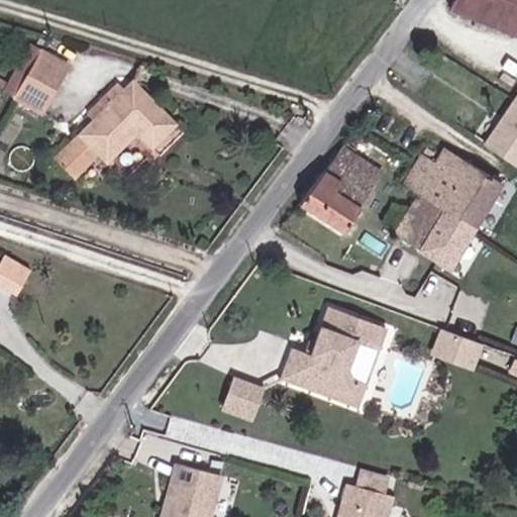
[(516,32),(516,0),(453,0),(447,9),(515,36),(516,32)]
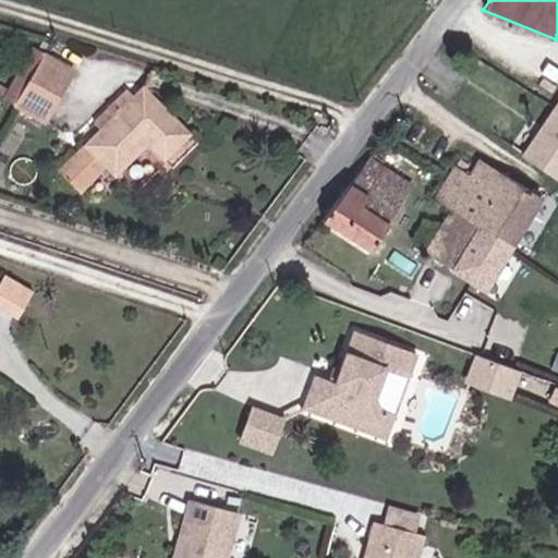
[(14,105),(45,53),(34,47),(3,98),(14,105)]
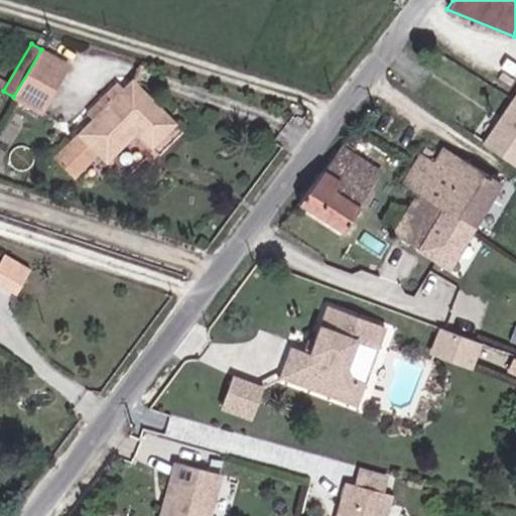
[(69,67),(41,49),(13,97),(41,114),(69,67)]
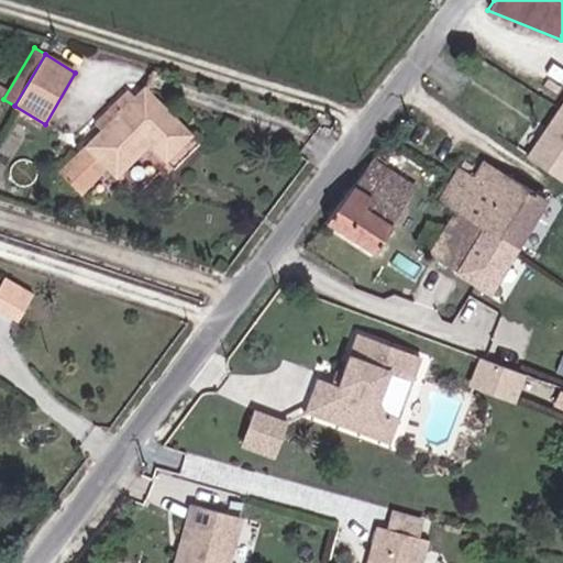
[(79,194),(107,166),(117,176),(148,143),(166,161),(191,136),(145,90),(138,98),(129,90),(111,108),(119,114),(61,174),(79,194)]
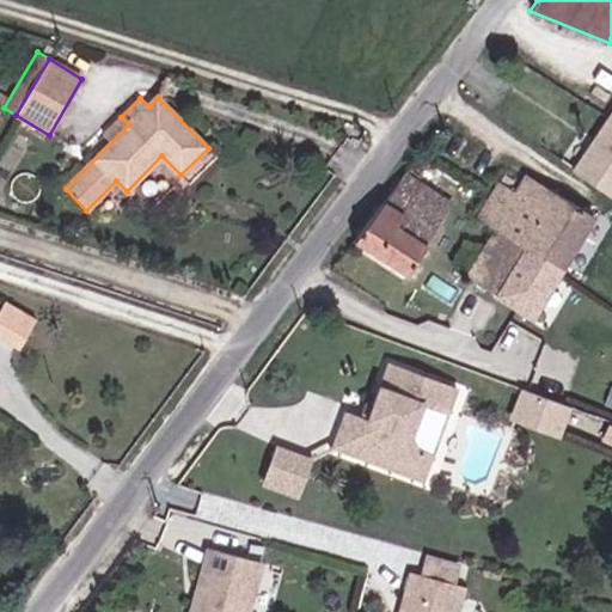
[(611,116),(576,165),(611,194),(611,116)]
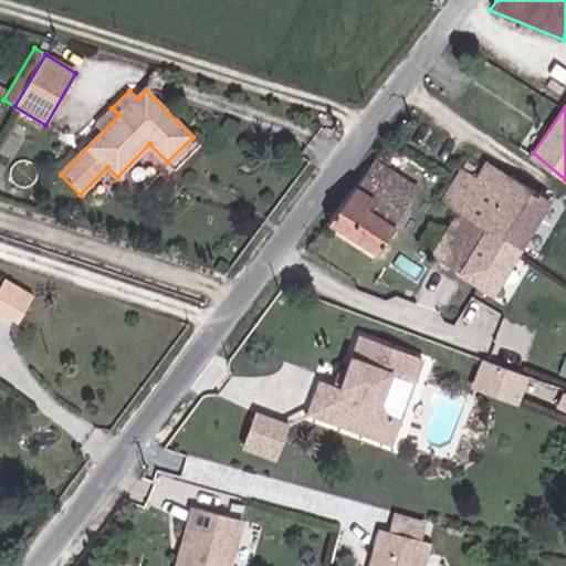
[(418,190),(374,161),(326,223),(376,255),(418,190)]
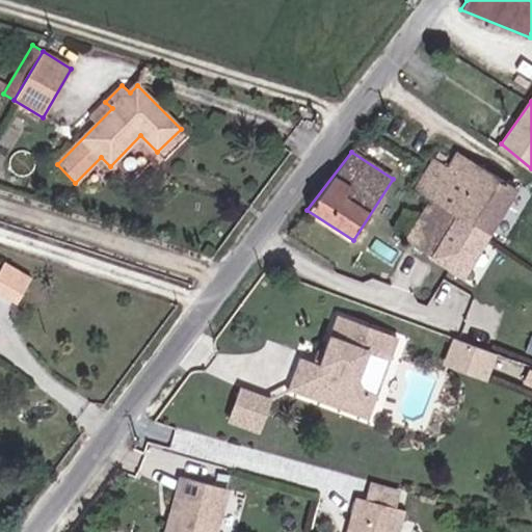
[(420,192),(487,235),(515,189),(456,153),(447,167),(433,159),(415,189),(420,192)]
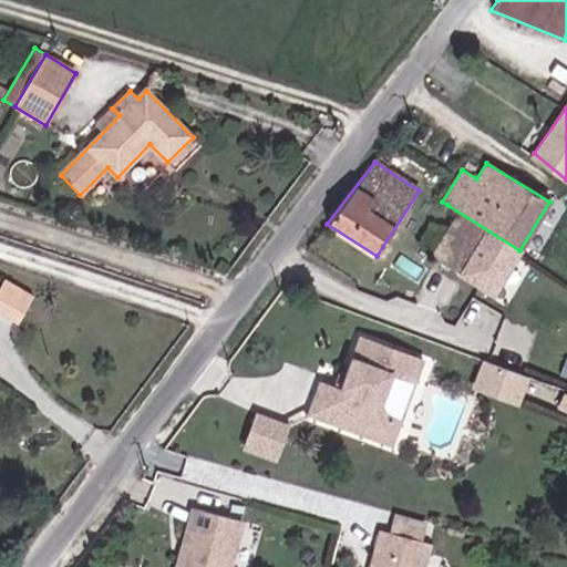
[(492,294),(519,250),(447,205),(443,212),(434,206),(431,213),(450,225),(430,255),(492,294)]
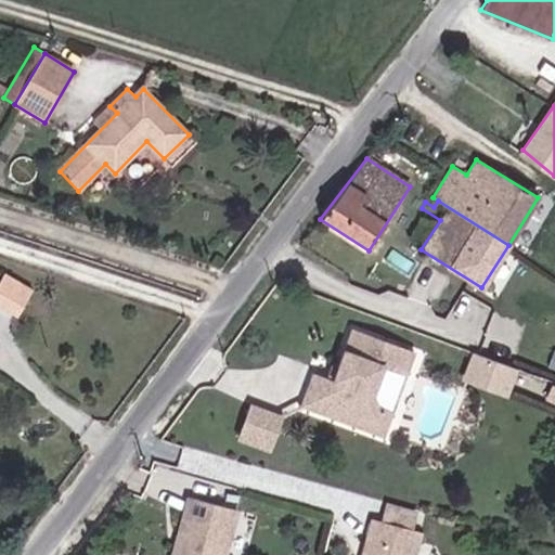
[(0,287),(0,304),(18,313),(30,291),(5,278),(0,287)]
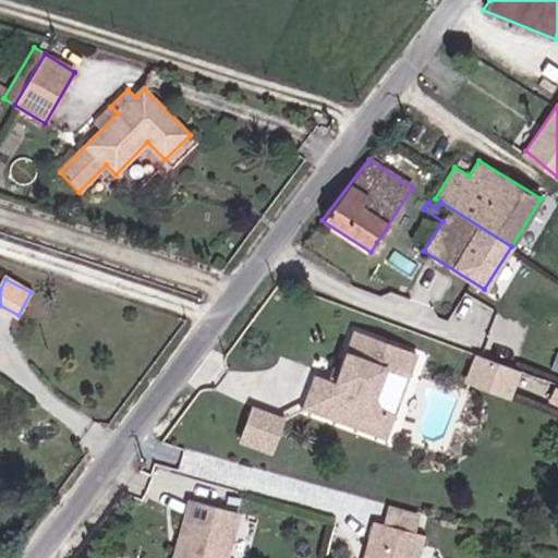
[(497,311),(485,338),(514,350),(526,323),(497,311)]
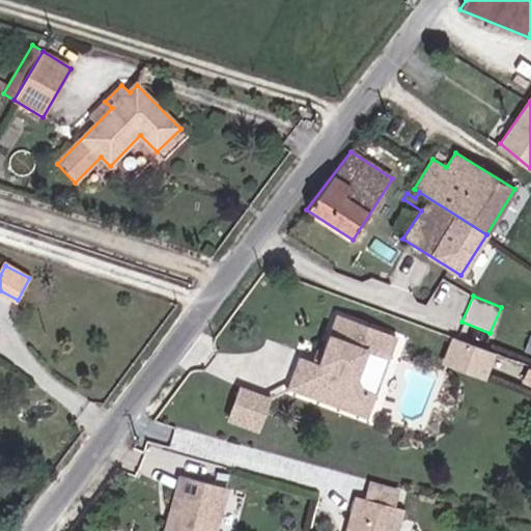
[(366,353),(388,361),(395,339),(335,317),(322,354),(325,355),(320,366),(310,363),(297,359),(285,391),(366,420),(374,394),(361,390),(355,379),(366,353)]
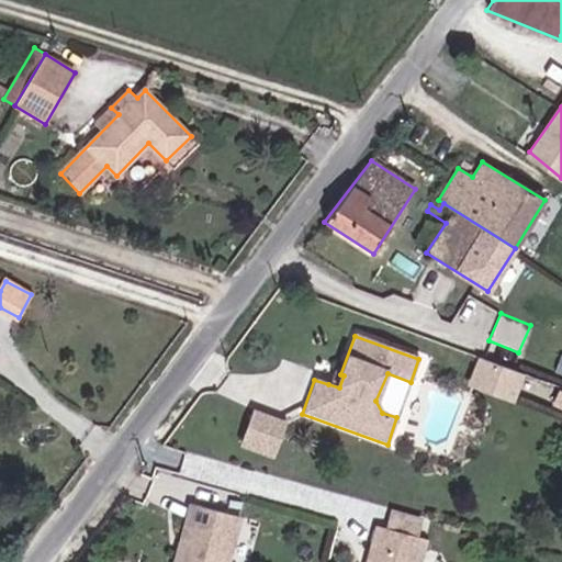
[(504,366),(483,358),(474,384),(495,392),(504,366)]
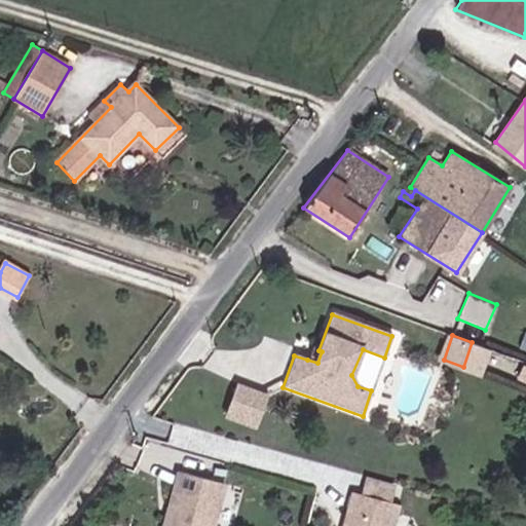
[(472,342),(463,367),(482,373),(491,349),(472,342)]
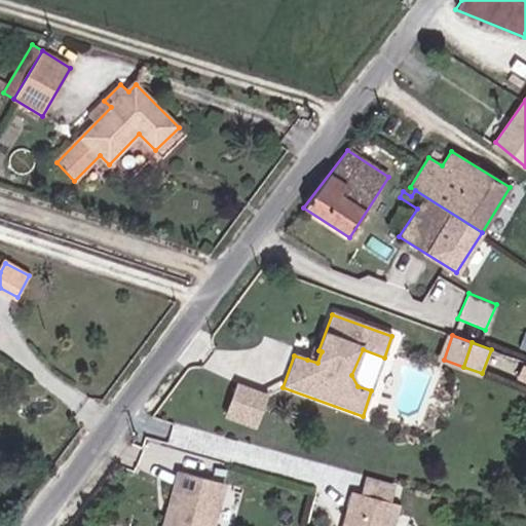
[(322,351),(318,350),(311,347),(307,360),(317,363),(322,351)]
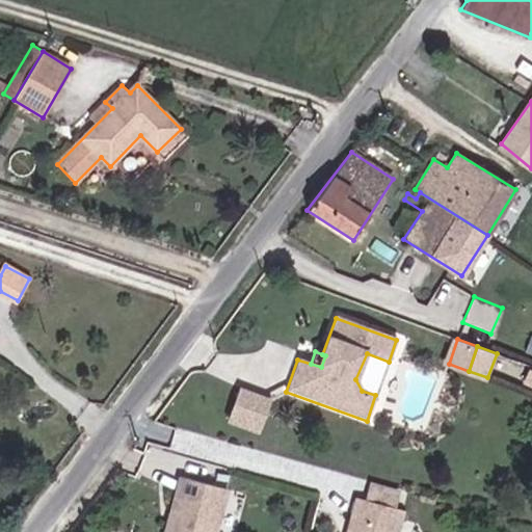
[(230,423),(257,432),(267,401),(240,392),(230,423)]
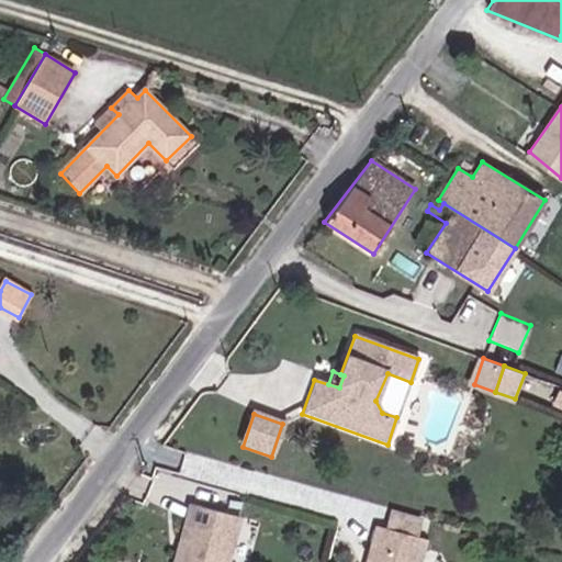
[(193,504),(177,561),(228,561),(242,517),(193,504)]
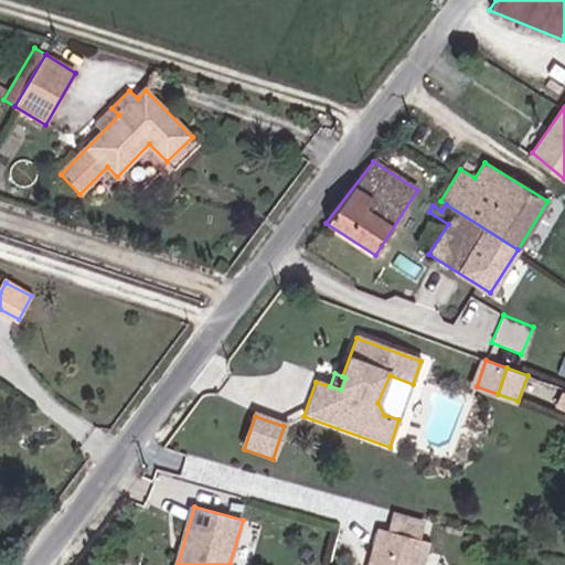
[(385,515),(381,533),(419,543),(424,526),(385,515)]
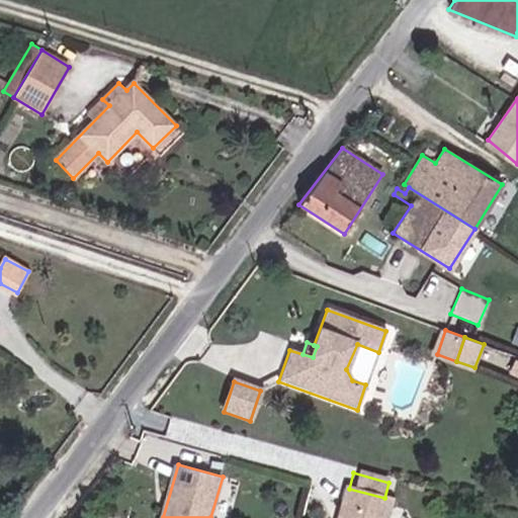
[(344,488),(336,517),(383,517),(390,500),(384,498),(349,489),(344,488)]
